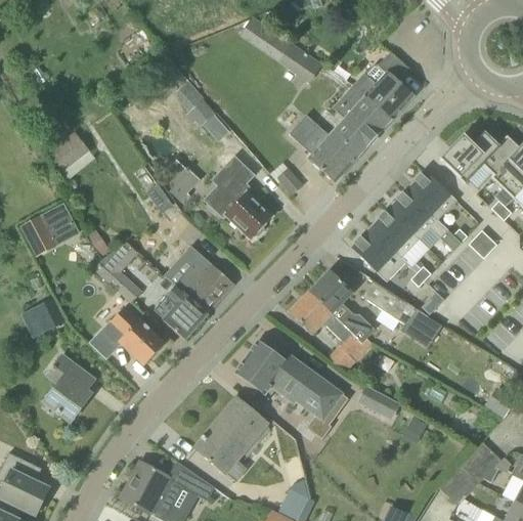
[(278,61),(310,83),(321,66),(290,44),(278,61)]
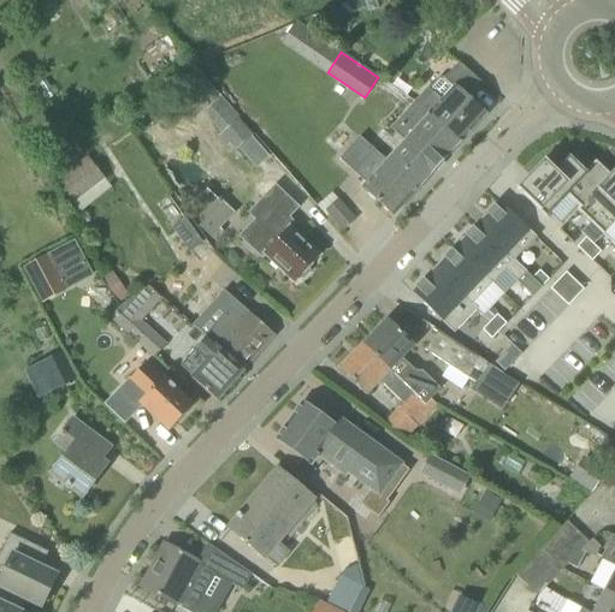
[(429,85),(415,100),(461,141),(488,112),(471,96),(484,83),(460,60),(447,76),(439,76),(430,87),(429,85)]
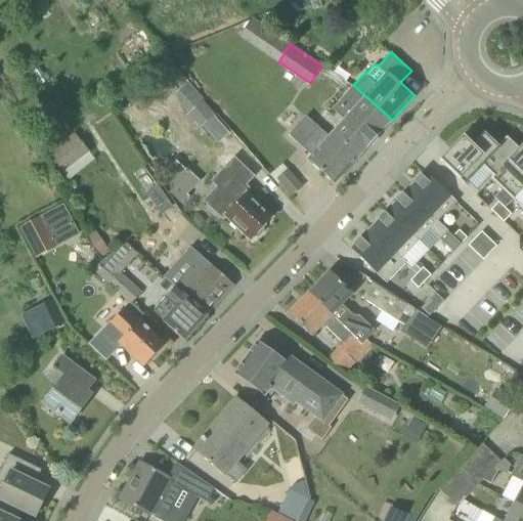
[(360,155),(392,120),(353,85),(349,90),(343,85),(333,96),(338,101),(333,107),(345,118),(334,130),(360,155)]
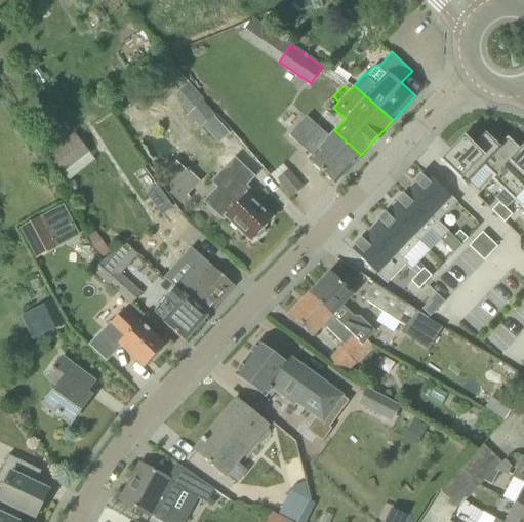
[(219,141),(230,132),(201,101),(188,113),(195,121),(197,119),(202,125),(204,123),(219,141)]
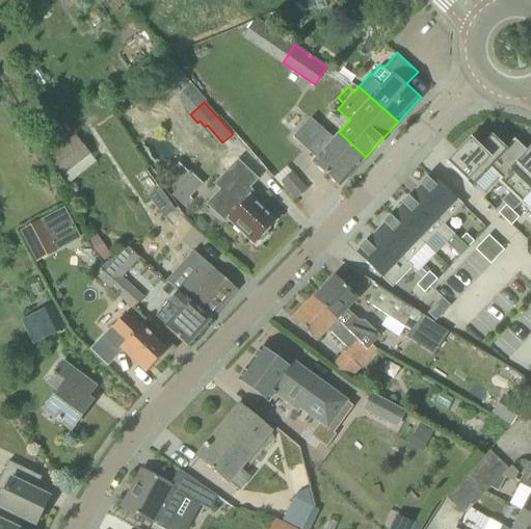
[(341,185),(366,157),(339,132),(334,137),(311,116),(294,135),(317,156),(313,160),(341,185)]
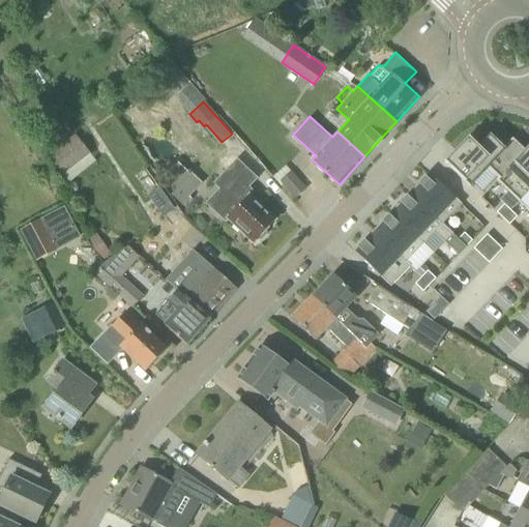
[(489,166),(499,176),(500,177),(517,159),(503,147),(504,146),(491,133),(478,145),(469,136),(445,160),(470,185),(489,166)]
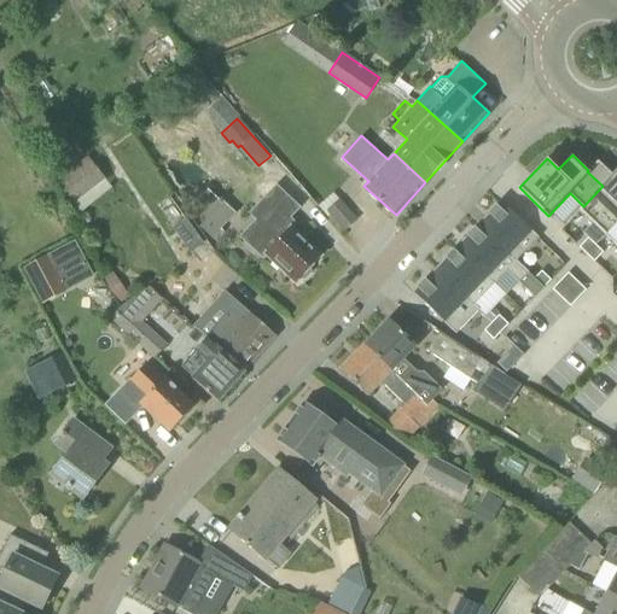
[(71,203),(79,212),(110,187),(85,156),(74,164),(71,162),(52,177),(73,202),(71,203)]
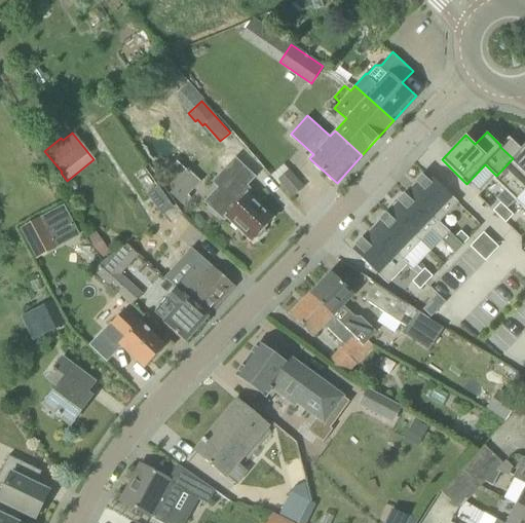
[(524,144),(522,147),(510,136),(500,145),(499,146),(513,158),(496,176),(495,175),(493,177),(524,208),(524,144)]
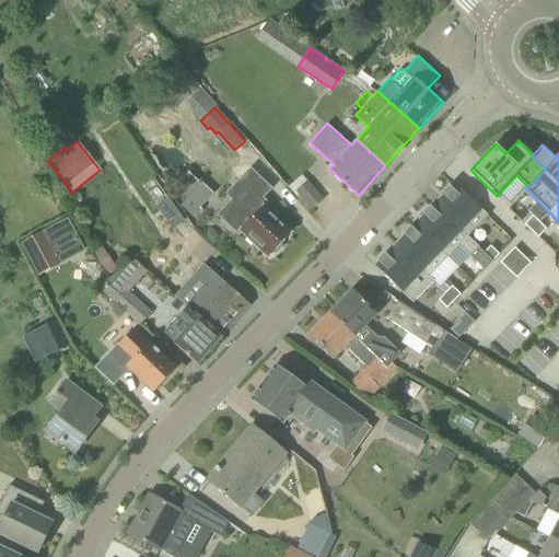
[(260,154),(251,164),(272,185),(282,174),(260,154)]
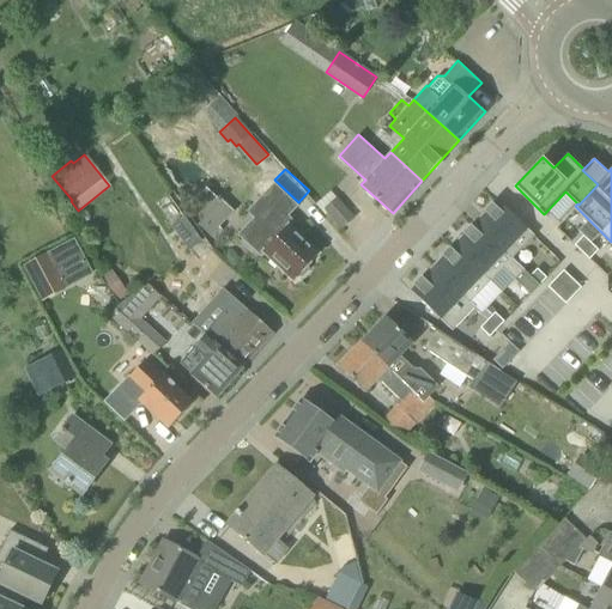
[(314,249),(289,225),(294,219),(288,214),(297,203),(282,189),(271,200),(254,184),(253,186),(248,181),(235,195),(241,200),(240,201),(255,217),(265,226),(249,243),(261,254),(265,250),(295,278),(311,261),(307,256),(314,249)]
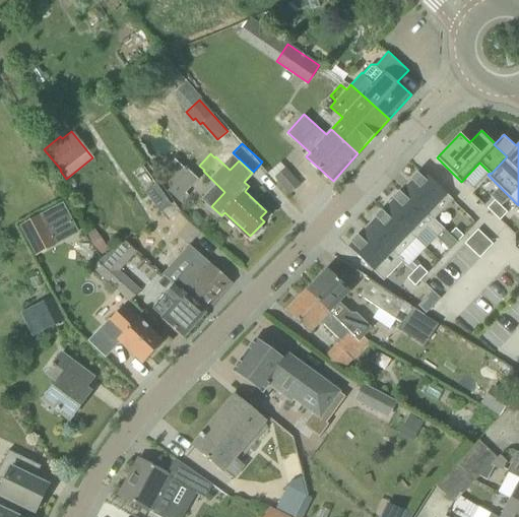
[(177,198),(198,179),(185,164),(164,183),(177,198)]
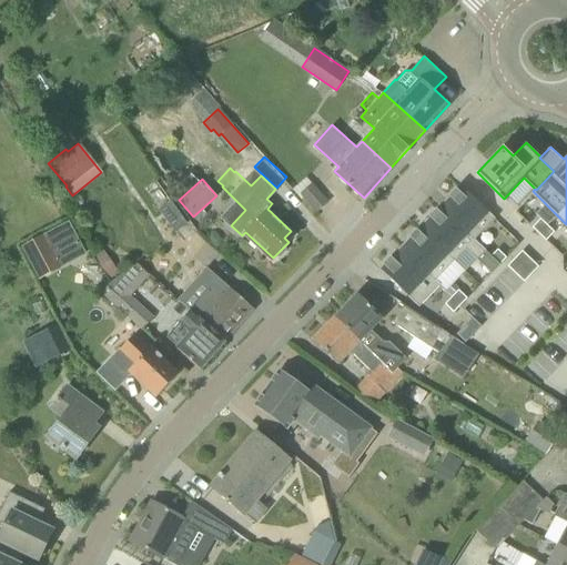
[(313,182),(302,192),(317,210),(328,200),(313,182)]
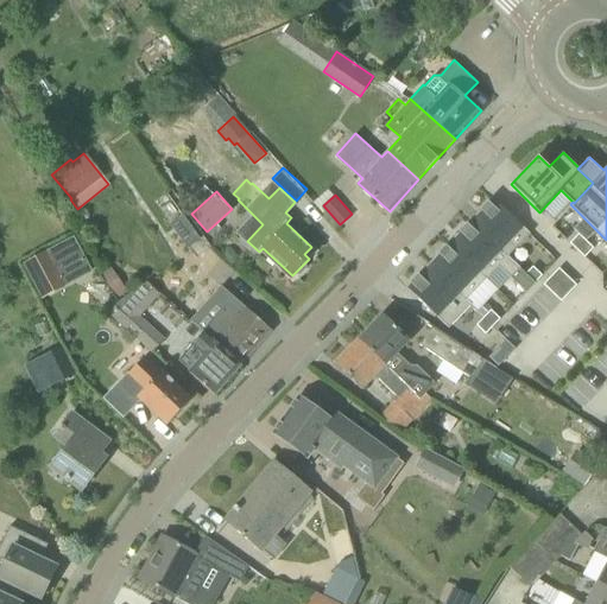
[(530,231),(494,197),(489,202),(488,199),(480,208),(481,210),(472,220),(509,255),(530,231)]
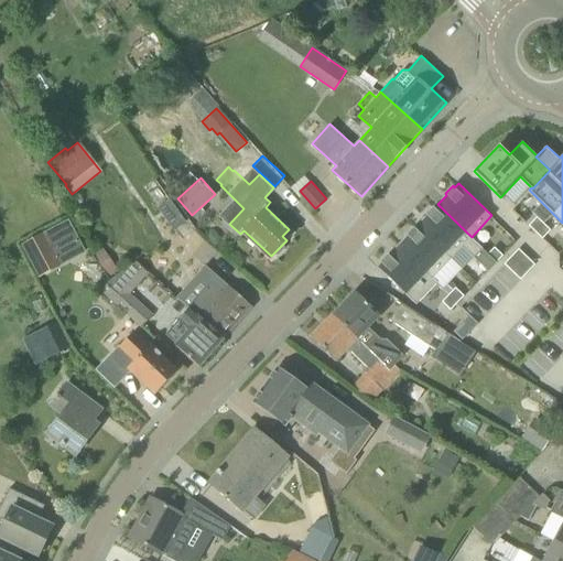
[(179,211),(170,200),(159,208),(166,219),(179,211)]
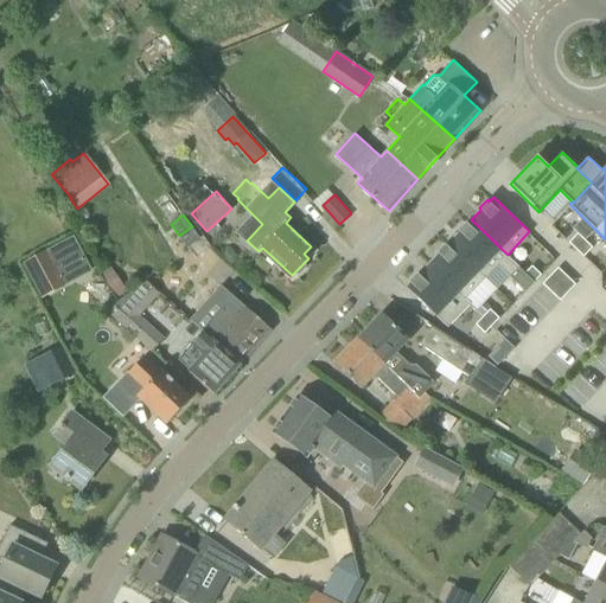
[(520,265),(508,255),(471,219),(469,223),(466,222),(458,230),(460,231),(450,242),(486,276),(498,263),(510,275),(520,265)]
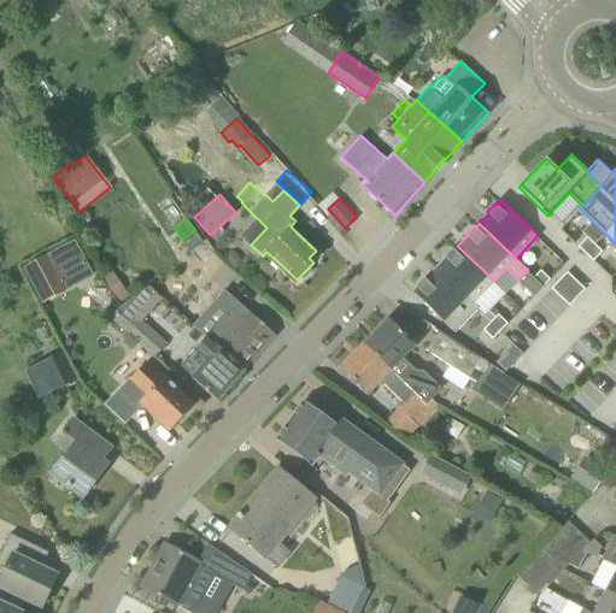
[(586,252),(596,242),(588,235),(579,245),(586,252)]
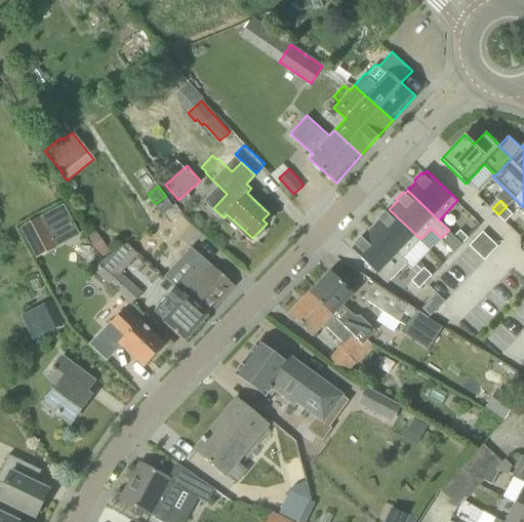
[(513,212),(507,206),(498,214),(505,221),(513,212)]
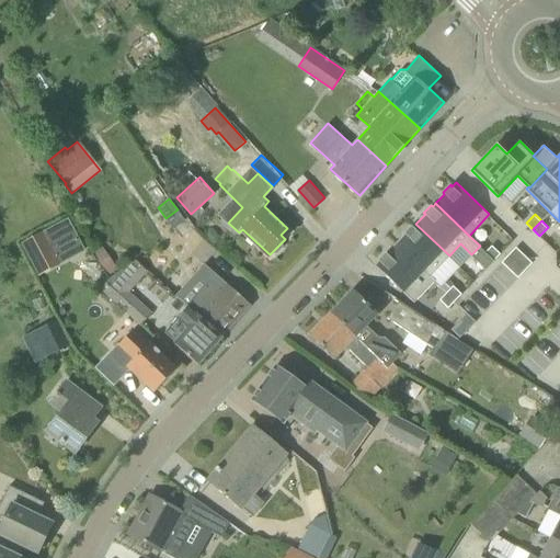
[(449,255),(415,224),(413,226),(411,225),(404,232),(406,234),(397,243),(430,276),(431,275),(449,255)]
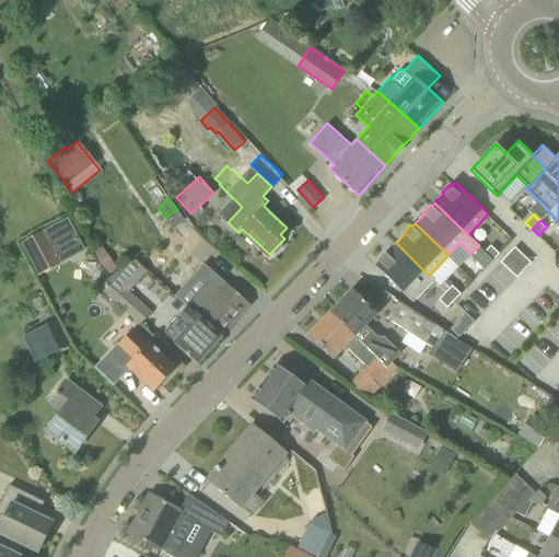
[(57,256),(43,230),(22,242),(36,268),(57,256)]
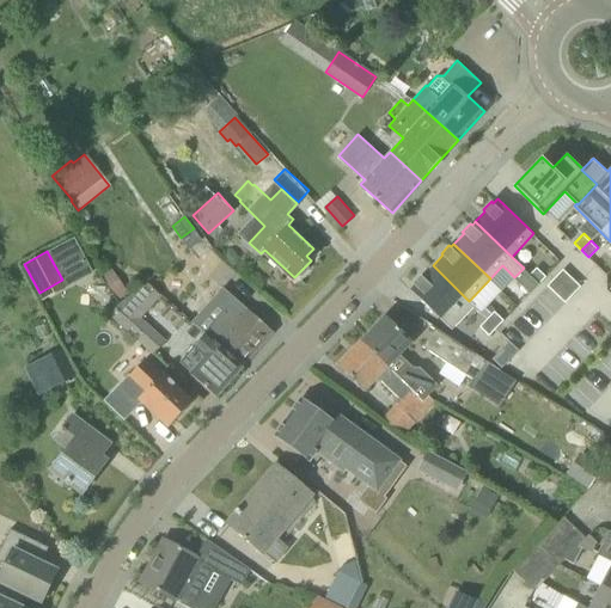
[(475,305),(470,300),(469,301),(433,265),(422,276),(421,275),(413,283),(414,284),(410,288),(452,329),(475,305)]
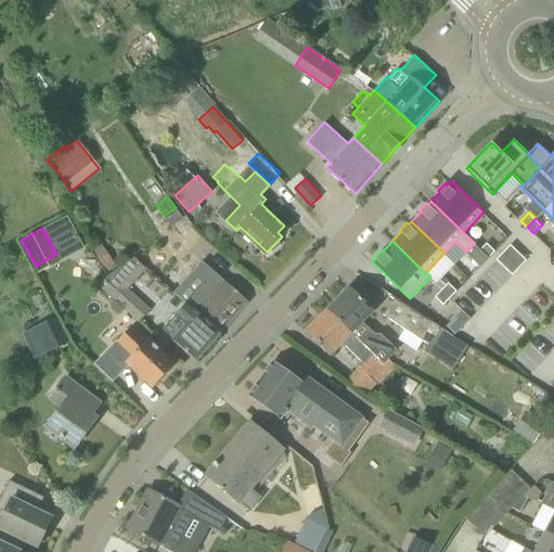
[(480,248),(489,257),(495,251),(487,242),(480,248)]
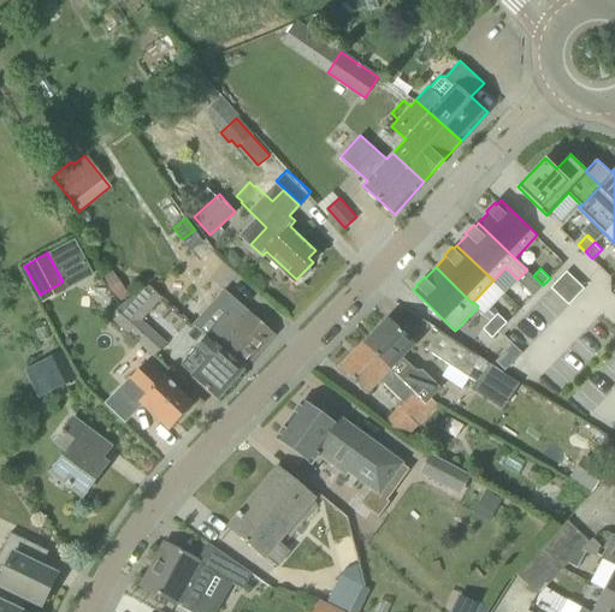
[(567,271),(560,278),(568,286),(575,279),(567,271)]
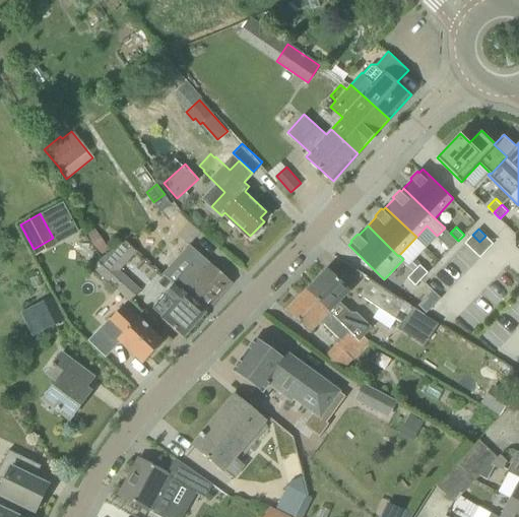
[(101,232),(89,240),(83,232),(67,244),(73,252),(83,266),(111,246),(101,232)]
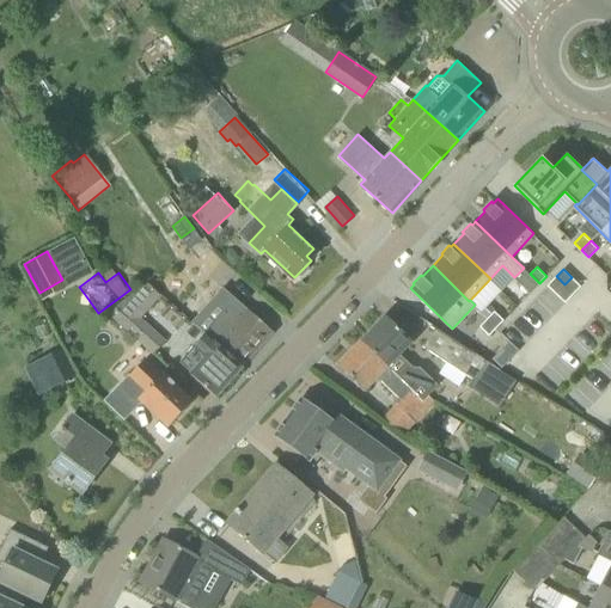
[(537,283),(526,274),(517,283),(526,294),(537,283)]
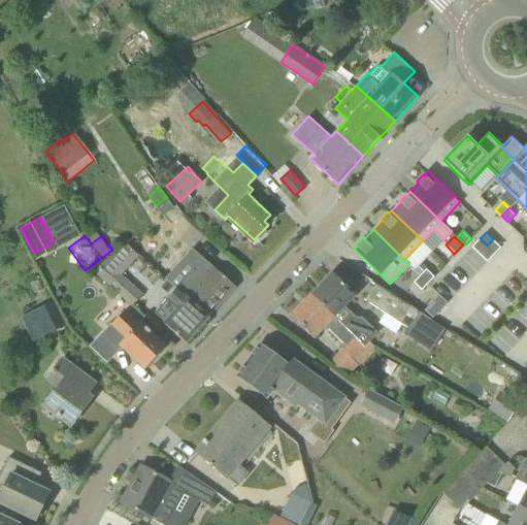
[(487,245),(480,238),(472,245),(480,253),(487,245)]
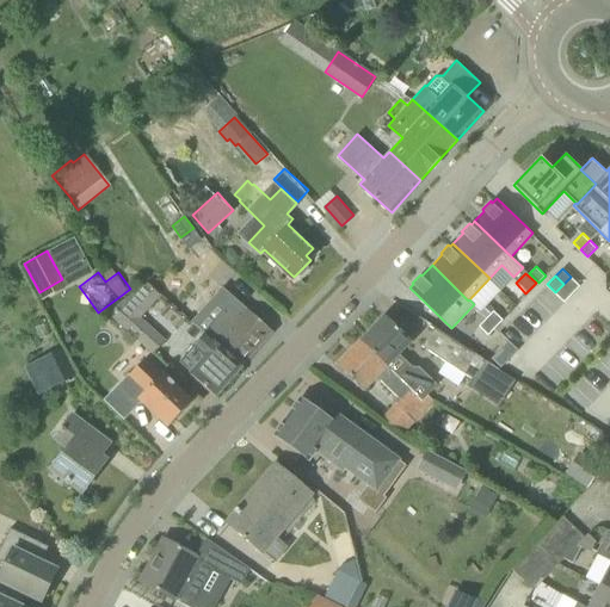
[(580,285),(571,277),(564,284),(572,292),(580,285)]
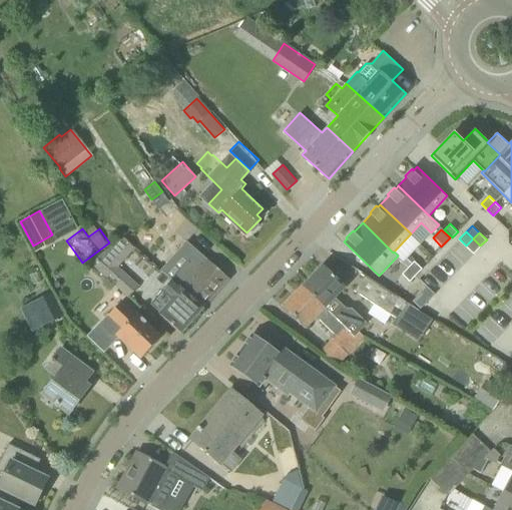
[(138,285),(118,267),(135,246),(124,236),(113,247),(103,252),(95,263),(130,294),(138,285)]
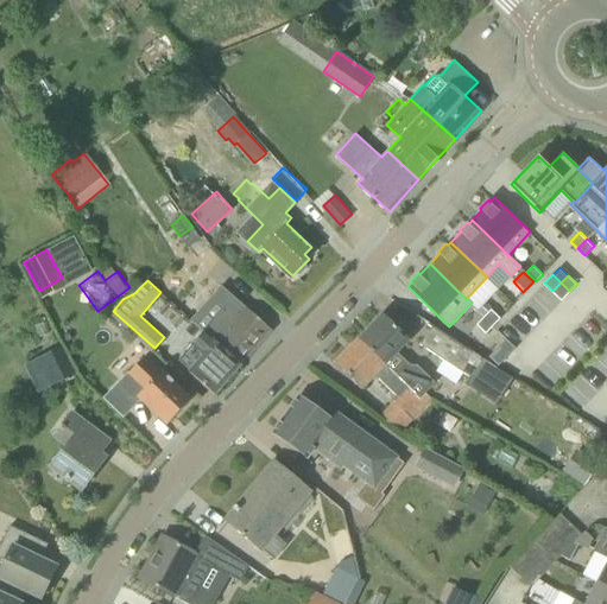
[(562,299),(569,291),(561,283),(552,291),(562,299)]
